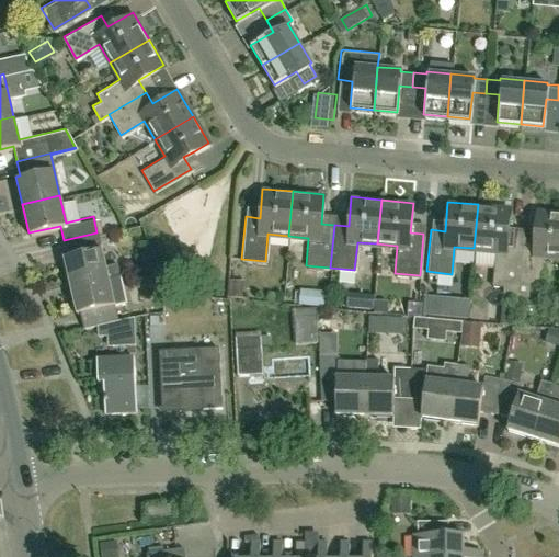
[(514,291),(520,238),(506,236),(509,207),(478,204),(474,248),(494,250),(491,283),(502,284),(501,290),(514,291)]
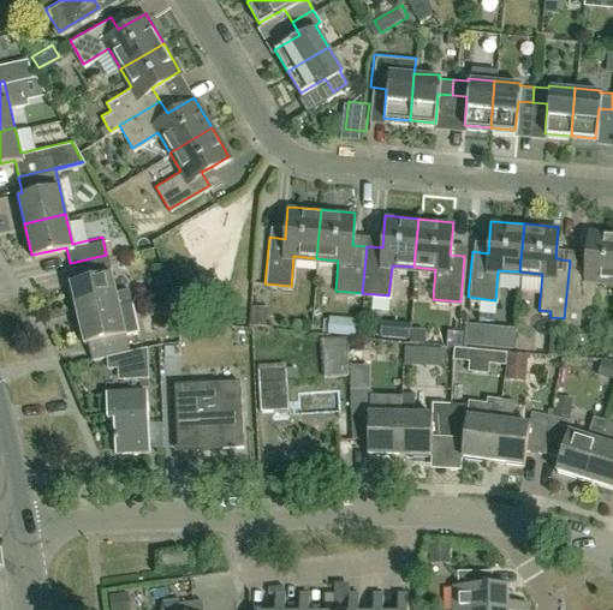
[(584,262),(570,261),(564,318),(579,321),(581,308),(593,309),(595,280),(612,281),(612,232),(588,229),(584,262)]
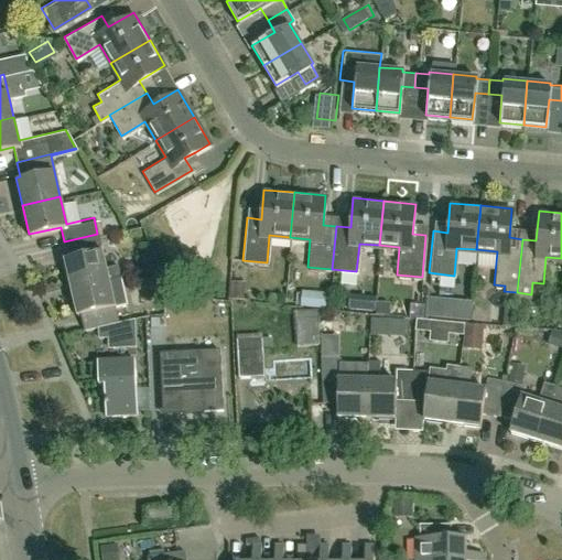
[(63,257),(69,284),(119,273),(117,264),(105,266),(97,234),(64,241),(67,256),(63,257)]
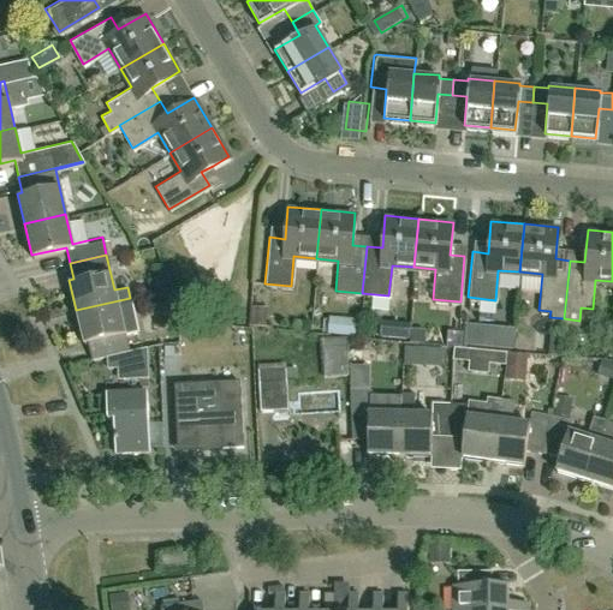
[(153,291),(170,289),(168,274),(152,275),(153,291)]
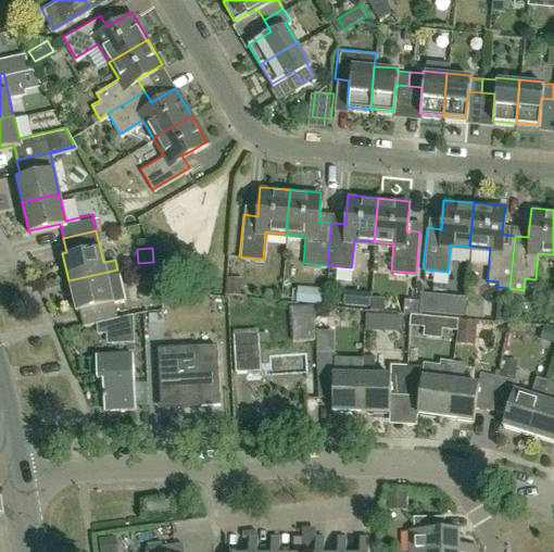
[(78,306),(83,322),(115,314),(112,301),(124,299),(117,270),(68,280),(75,308),(78,306)]
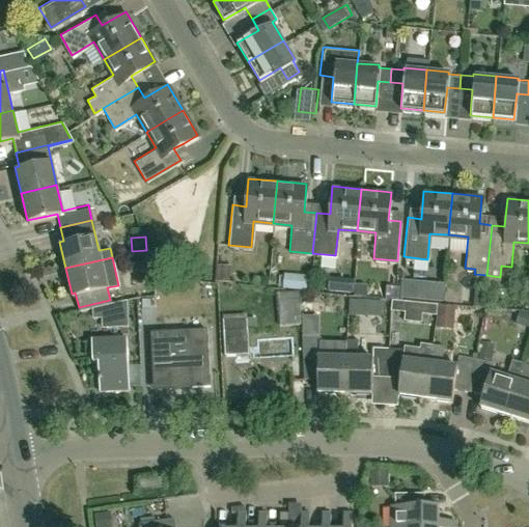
[(276,323),(299,321),(297,289),(274,290),(276,323)]
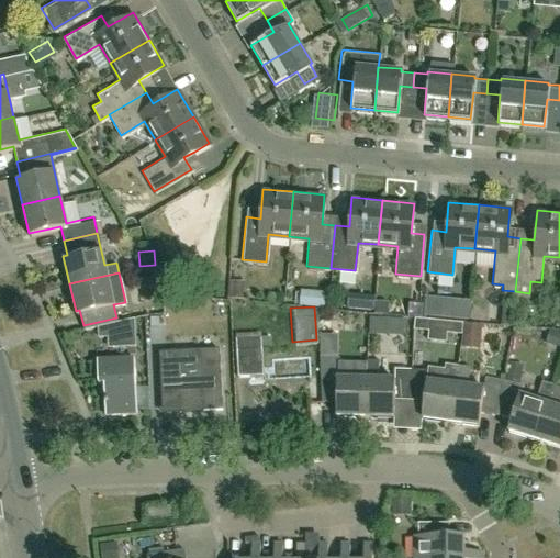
[(414,315),(413,325),(428,327),(429,316),(414,315)]
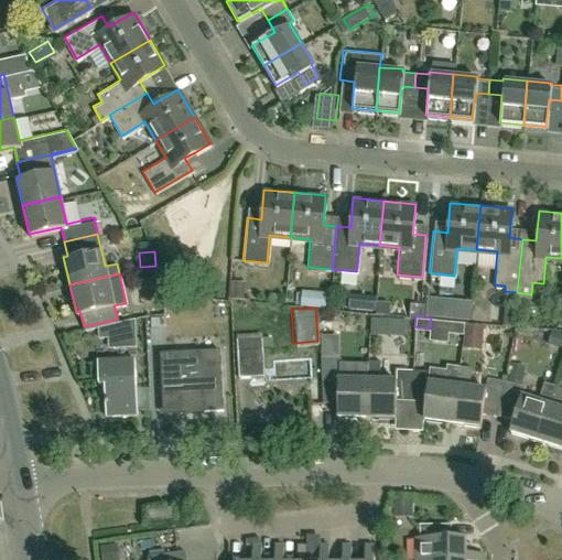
[(450,320),(449,331),(462,332),(463,322),(450,320)]
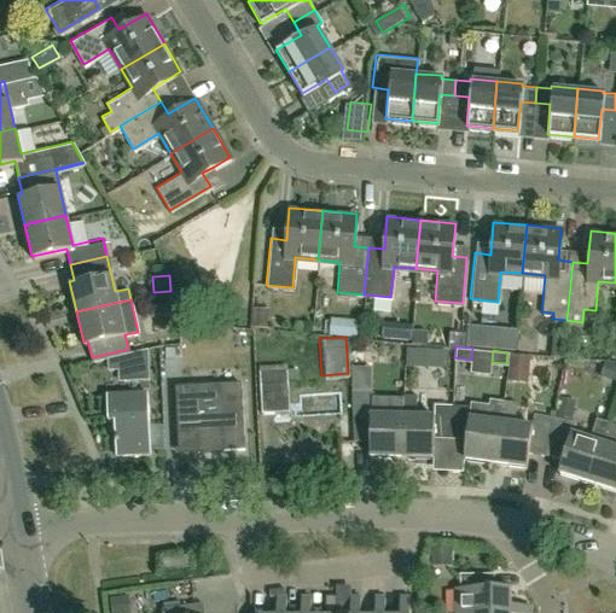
[(106,367),(116,367),(128,366),(128,355),(106,356),(106,367)]
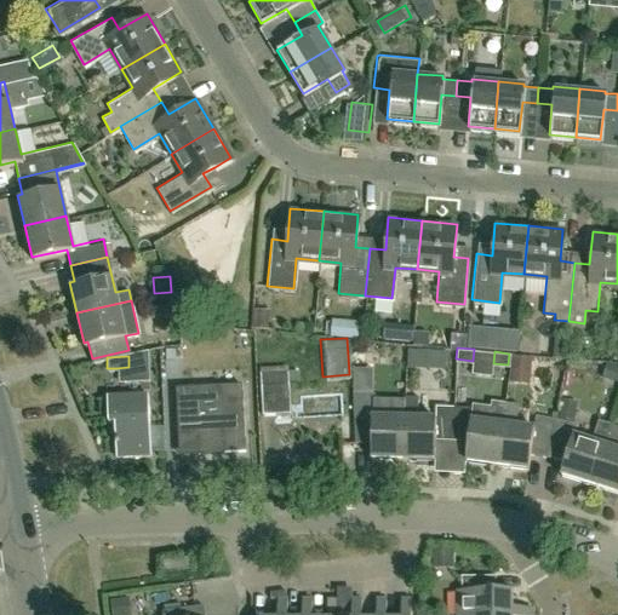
[(258,366),(259,384),(261,413),(289,411),(286,365),(258,366)]
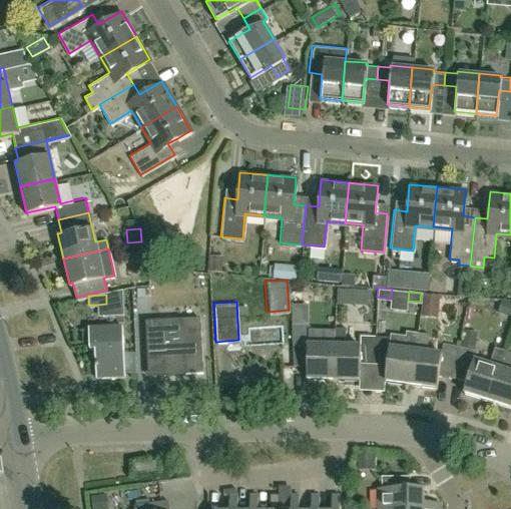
[(161,355),(161,363),(161,372),(199,371),(197,317),(144,319),(146,356),(161,355)]
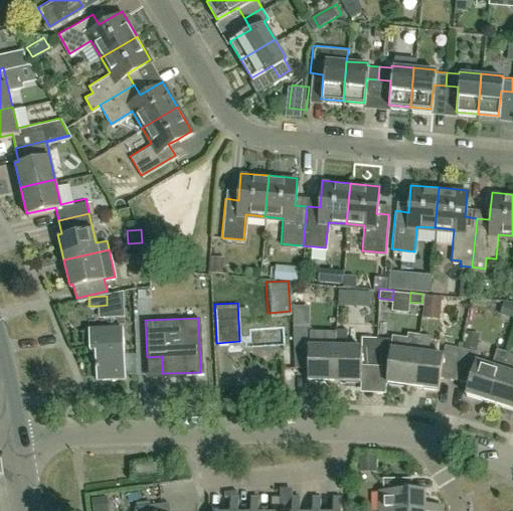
[(332,380),(333,345),(308,344),(308,333),(308,324),(291,324),(292,334),(292,345),(293,365),(307,365),(307,380),(332,380)]
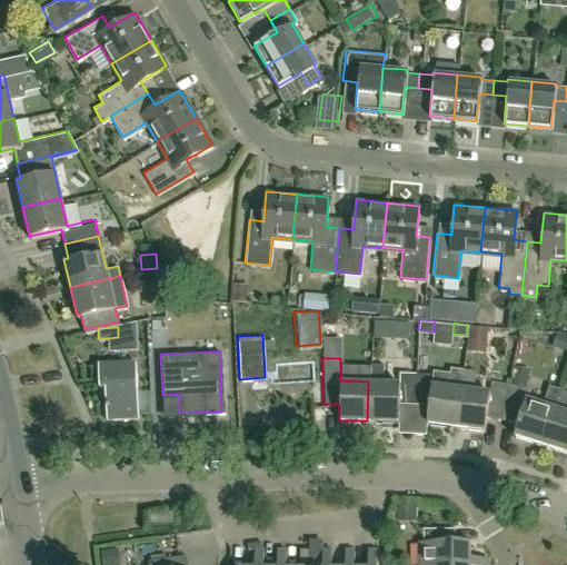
[(106,417),(138,416),(135,360),(98,362),(99,385),(103,384),(106,417)]
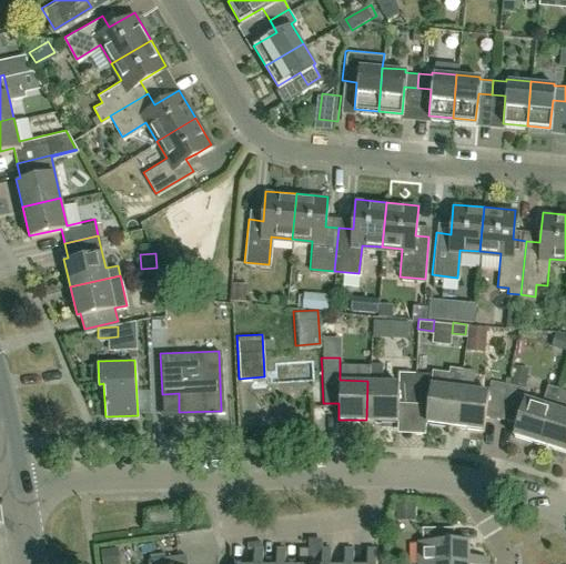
[(411,405),(413,371),(396,370),(396,381),(381,381),(381,363),(367,362),(367,381),(366,420),(396,421),(396,404),(411,405)]
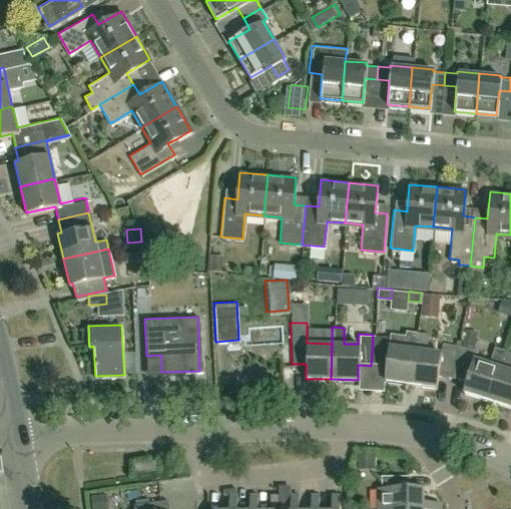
[(386,367),(384,381),(410,384),(416,333),(405,332),(405,335),(390,333),(389,336),(373,335),(371,366),(386,367)]
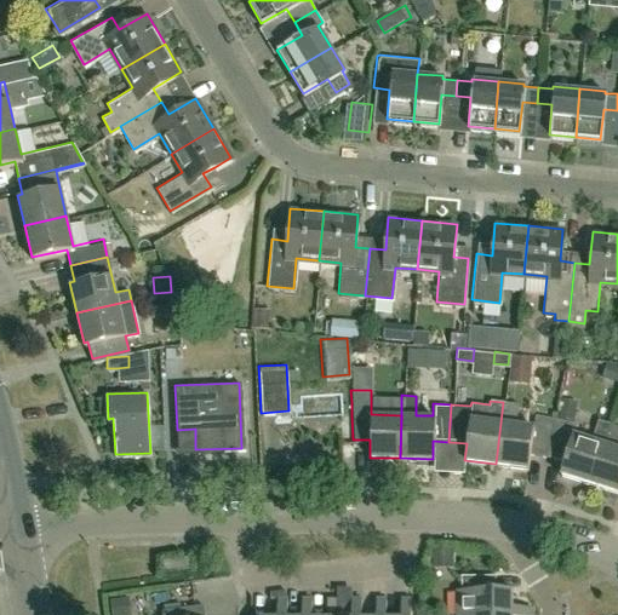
[(545,454),(553,418),(534,413),(532,424),(514,423),(516,403),(503,402),(496,464),(527,467),(528,450),(545,454)]
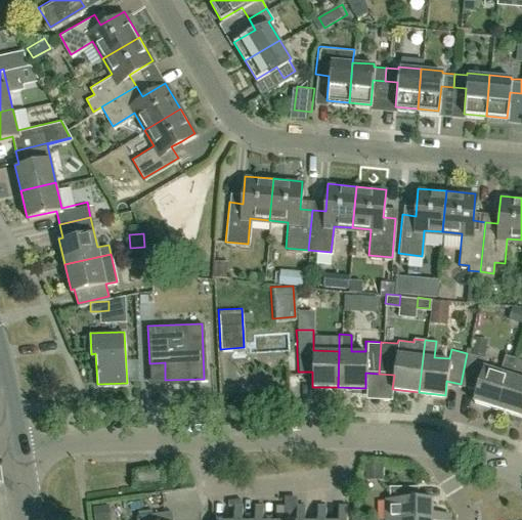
[(298,372),(297,351),(286,352),(286,373),(298,372)]
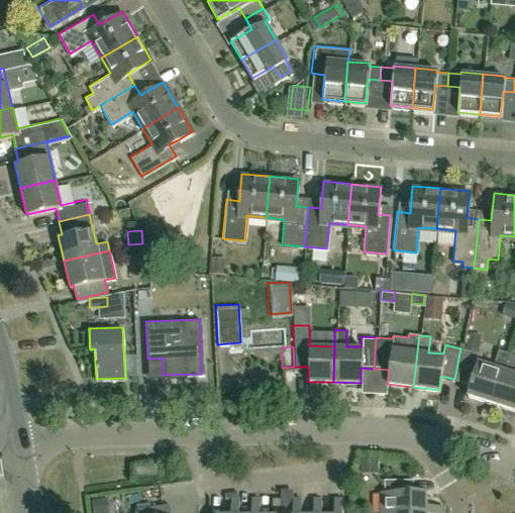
[(491,402),(506,355),(496,351),(492,365),(477,361),(480,352),(460,348),(454,379),(470,382),(466,394),(491,402)]
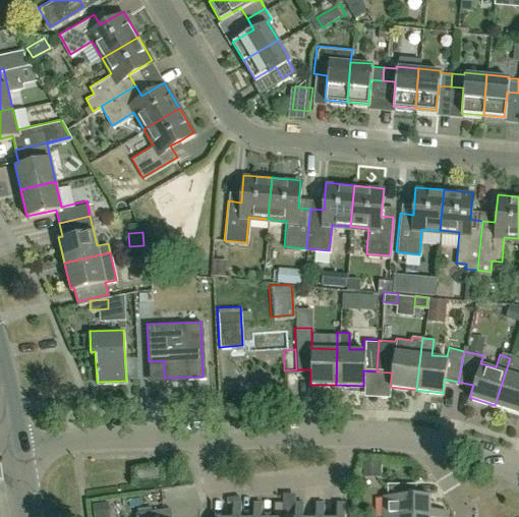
[(518,375),(516,375),(518,365),(518,360),(510,358),(495,405),(518,412),(518,375)]
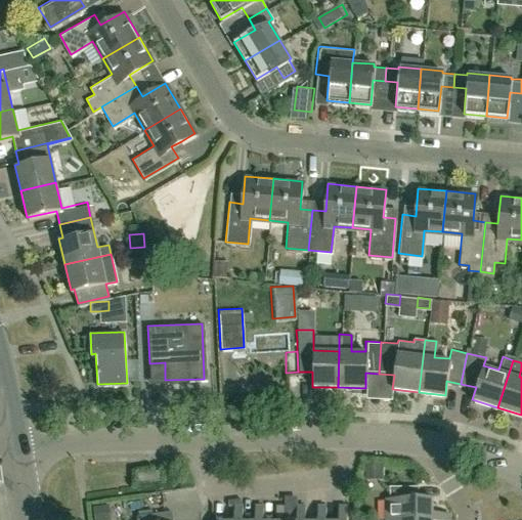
[(432,518),(449,518),(449,511),(432,511),(432,496),(418,496),(418,484),(388,484),(389,496),(384,496),(384,518),(432,518)]
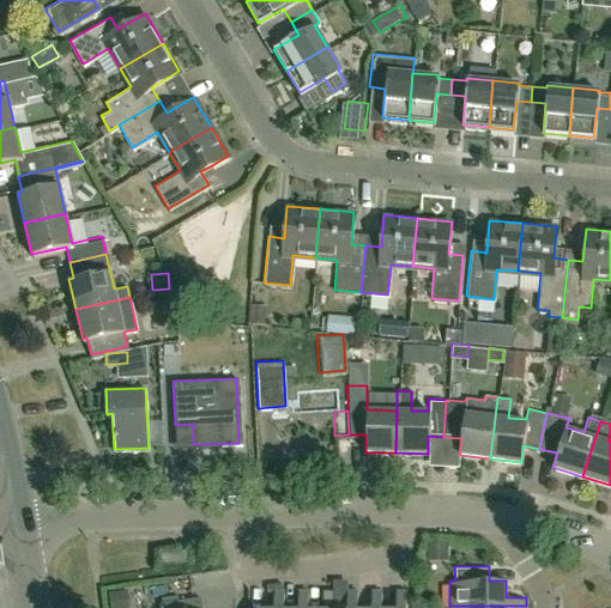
[(282,607),(282,588),(273,588),(272,607),(282,607)]
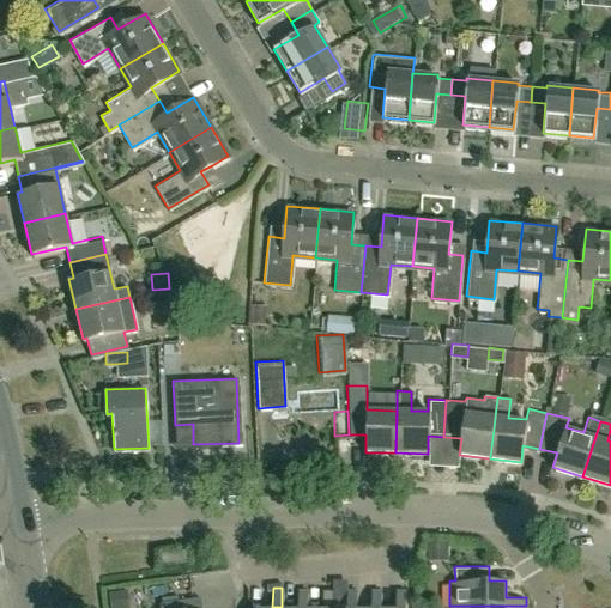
[(306,607),(306,588),(297,588),(296,607),(306,607)]
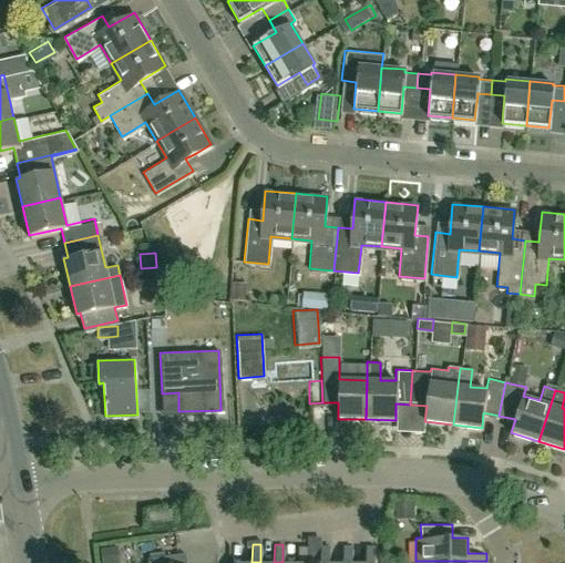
[(328,562),(329,545),(319,545),(319,562),(328,562)]
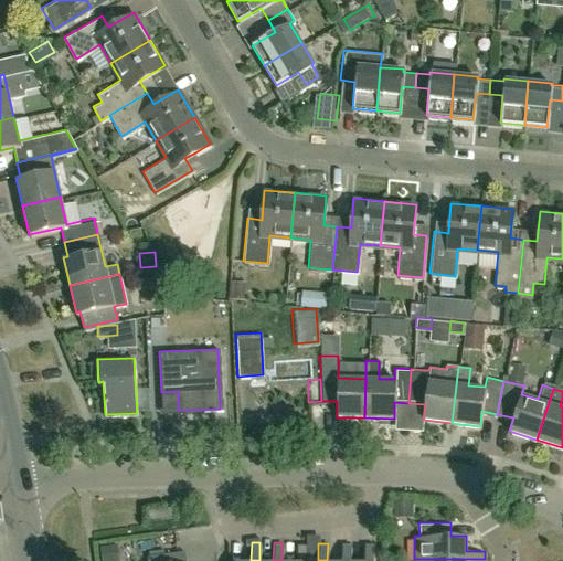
[(349,560),(350,543),(341,543),(340,560),(349,560)]
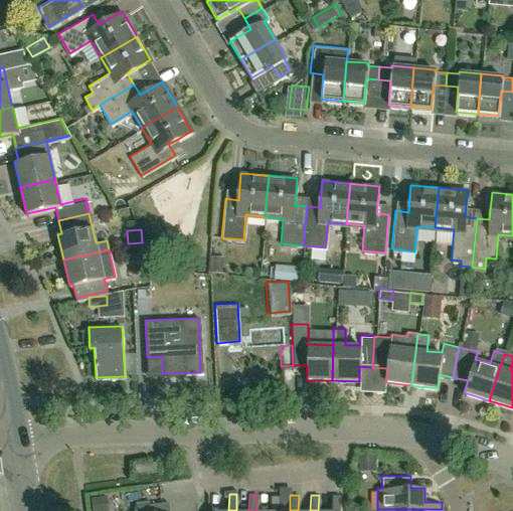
[(135,505),(134,510),(169,510),(168,501),(135,505)]
